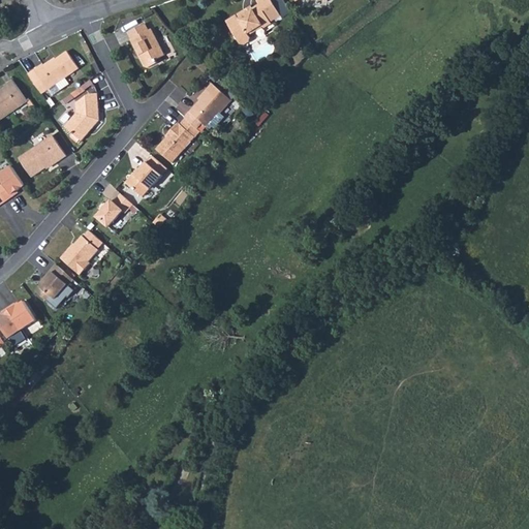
[(281,16),(271,0),(257,0),(259,4),(253,9),(254,10),(247,14),(244,10),(227,22),(241,44),(246,44),(250,42),(253,40),(251,38),(249,34),(263,25),(266,28),(272,24),(271,22),(281,16)]
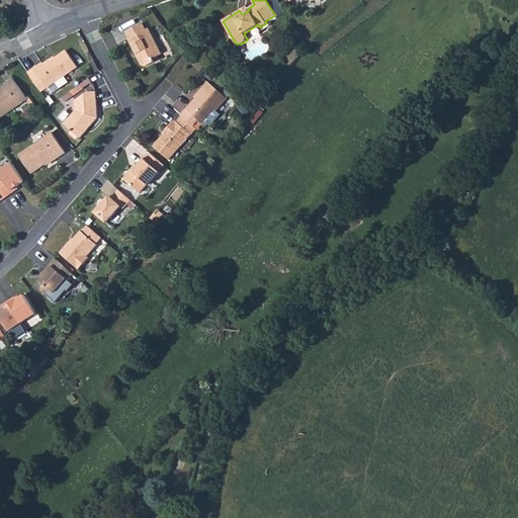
[(289,0),(290,1),(292,0),(305,0),(304,6),(318,10),(320,8),(322,1),(323,2),(323,0),(289,0)]
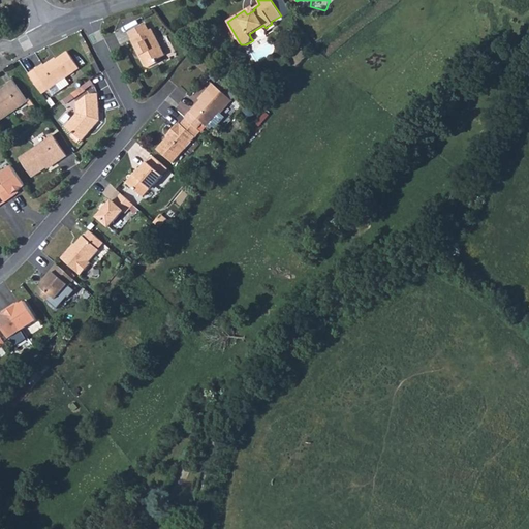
[(244,10),(247,14),(254,10),(253,9),(251,6),(244,10)]
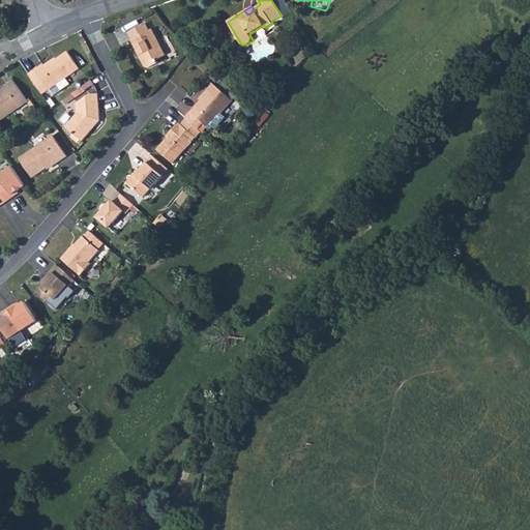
[(131,39),(146,67),(150,68),(159,63),(157,60),(166,56),(152,29),(149,31),(146,24),(128,32),(133,39),(131,39)]
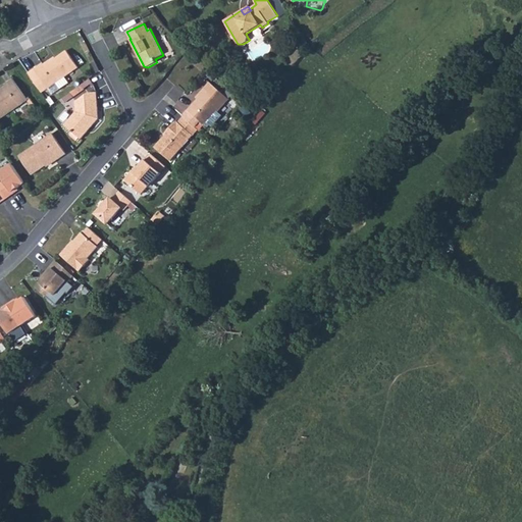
[(43,63),(29,73),(43,93),(56,83),(65,76),(79,67),(67,50),(53,60),(52,59),(44,65),(43,63)]
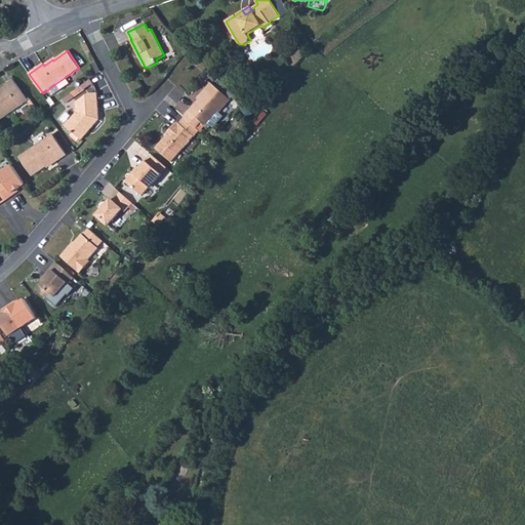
[(66,77),(56,83),(62,89),(70,83),(66,77)]
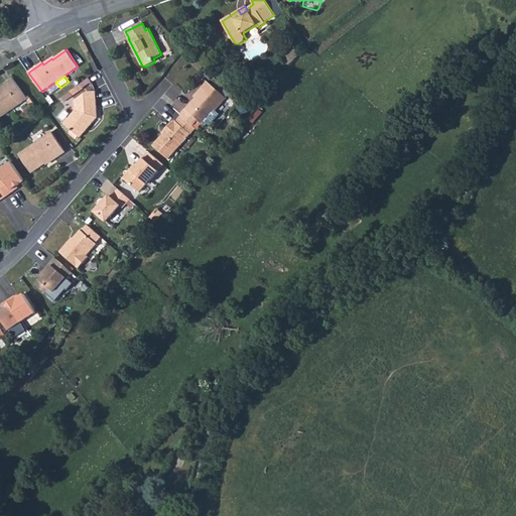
[(0,118),(27,100),(13,78),(5,84),(6,85),(0,89),(0,118)]
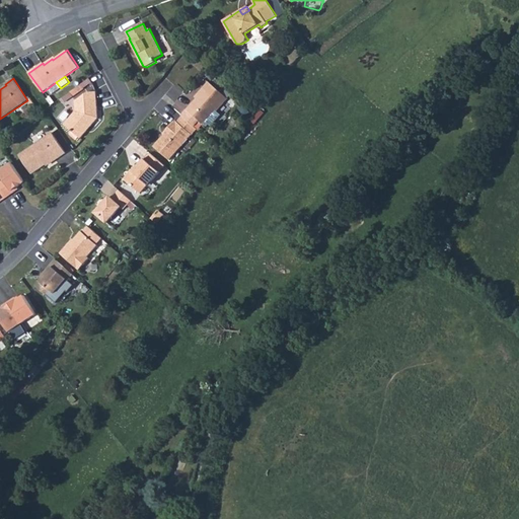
[(198,94),(200,96),(188,109),(203,124),(216,109),(217,110),(228,98),(209,82),(198,94)]
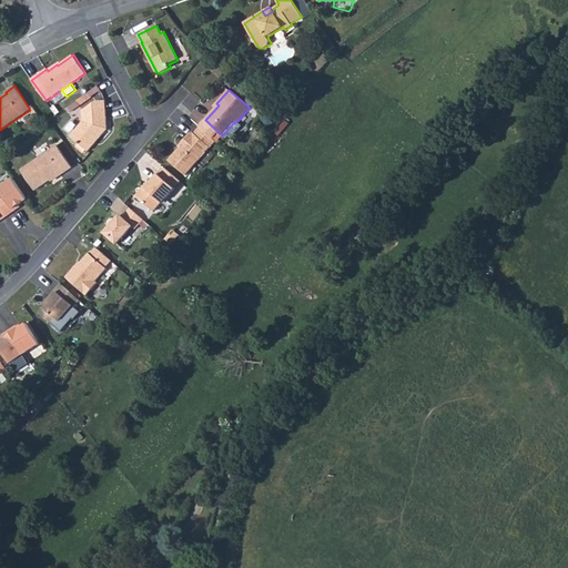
[(77,101),(80,105),(92,97),(89,92),(77,101)]
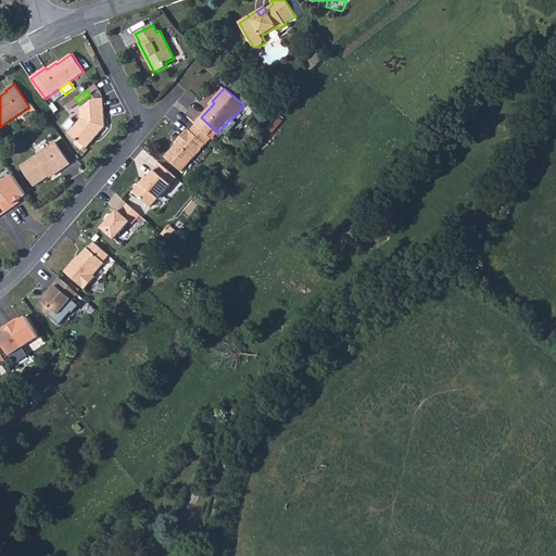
[(80,108),(81,119),(70,134),(87,149),(105,126),(103,98),(95,99),(80,108)]
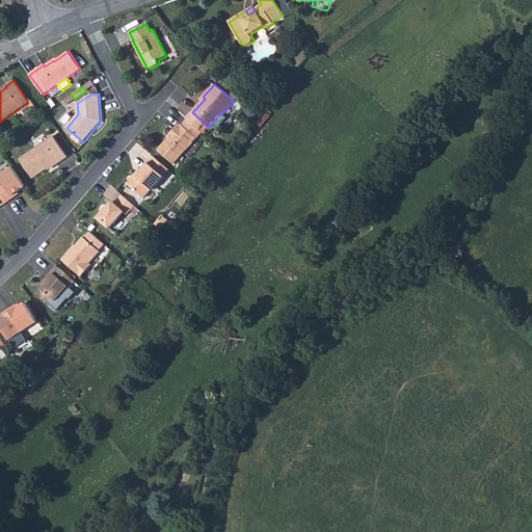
[(168,138),(158,151),(175,164),(197,138),(203,132),(187,120),(182,125),(180,124),(167,137),(168,138)]
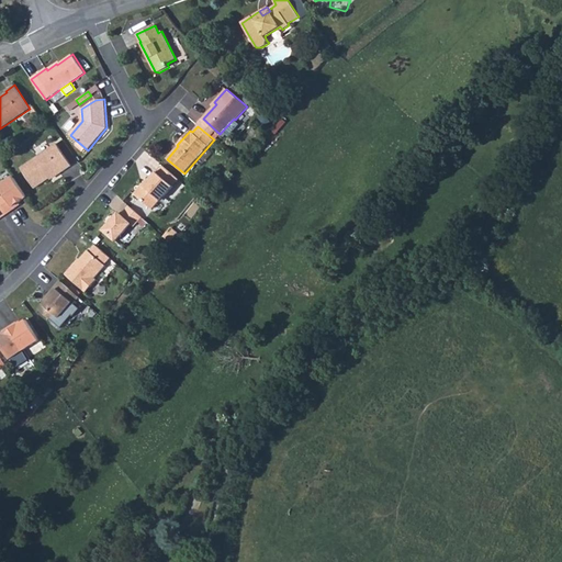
[(63,171),(71,166),(57,144),(21,168),(35,189),(62,170),(63,171)]
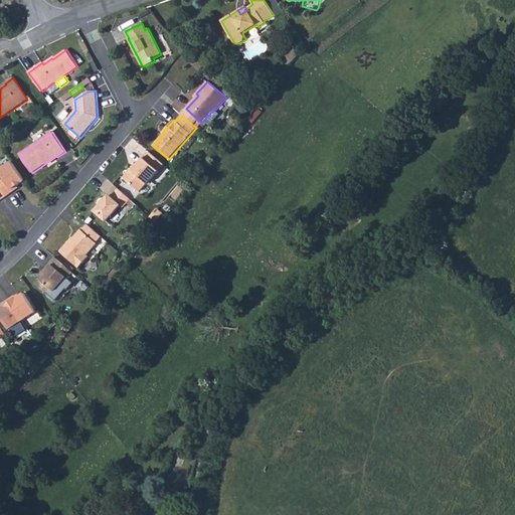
[(158,170),(164,164),(149,152),(144,158),(143,158),(132,171),(131,169),(123,178),(140,192),(147,184),(159,171),(158,170)]
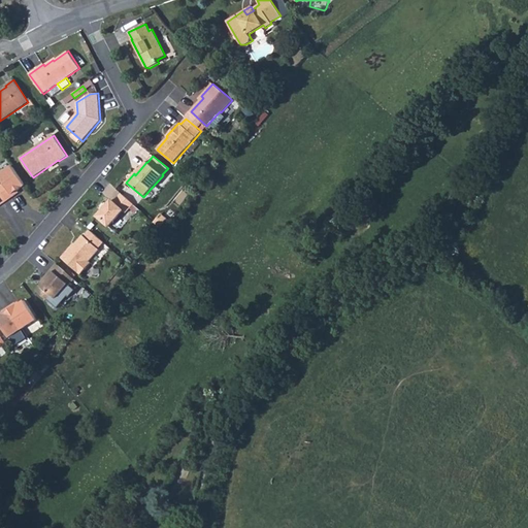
[(0,187),(0,191),(7,200),(13,196),(12,194),(26,186),(12,166),(0,174),(0,176),(4,184),(0,187)]
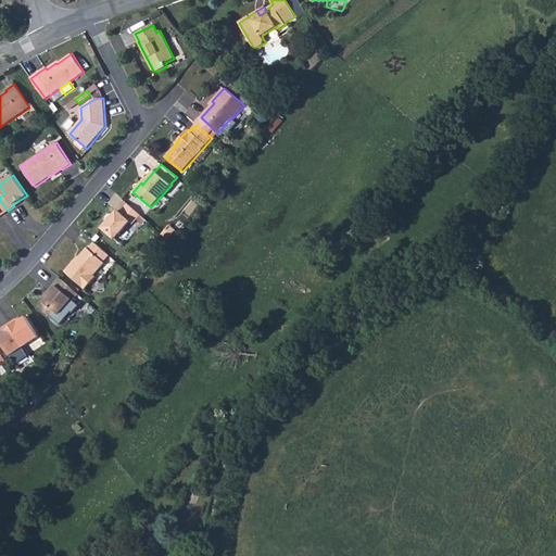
[(117,211),(102,228),(115,239),(130,222),(133,224),(140,215),(128,204),(121,213),(117,211)]
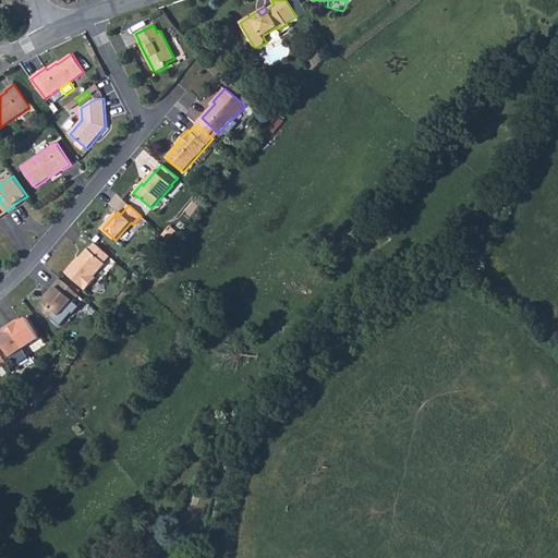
[(164,234),(170,240),(177,232),(170,227),(164,234)]
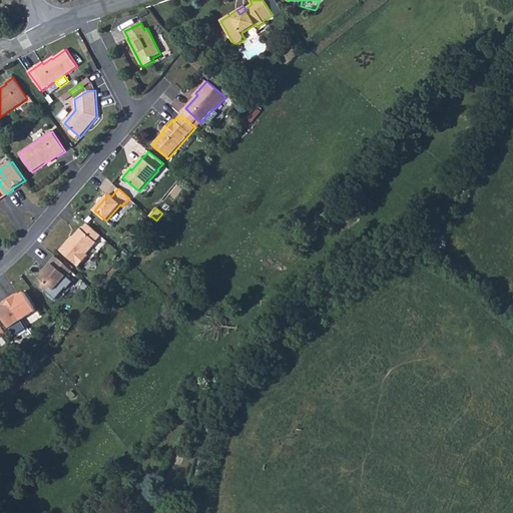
[(156,222),(152,218),(145,224),(150,229),(156,222)]
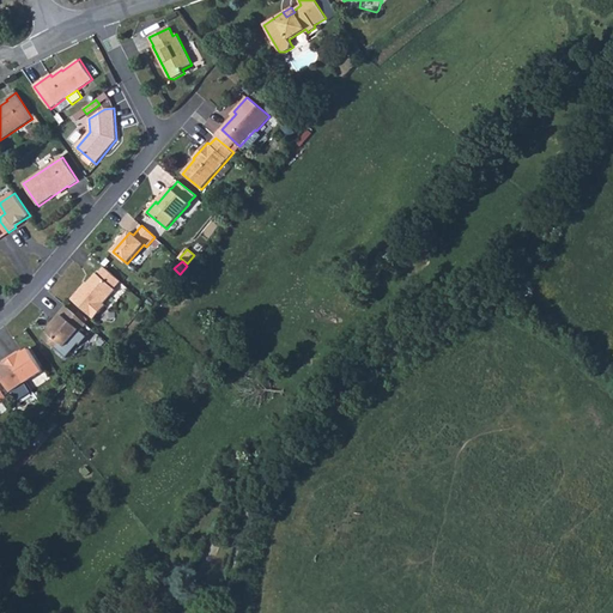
[(97,274),(96,273),(85,286),(84,286),(72,299),(95,319),(107,305),(104,303),(115,290),(115,289),(121,281),(104,267),(97,274)]
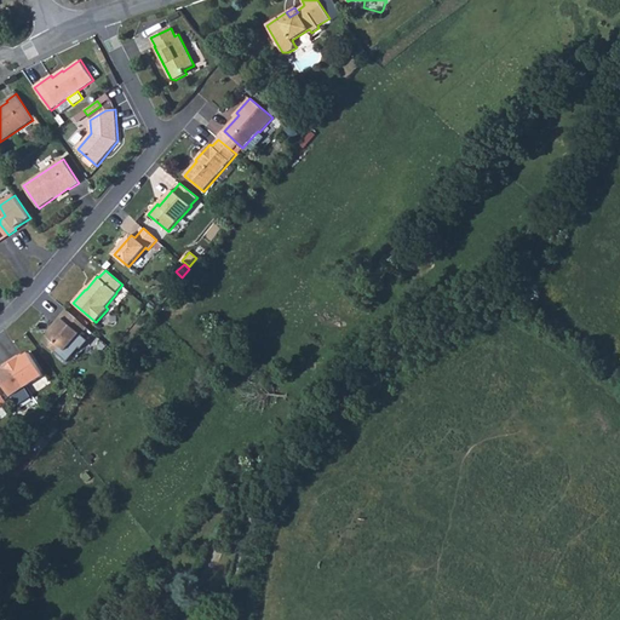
[(87,328),(67,310),(52,327),(55,328),(44,342),(57,354),(61,350),(64,352),(72,343),(74,345),(87,328)]
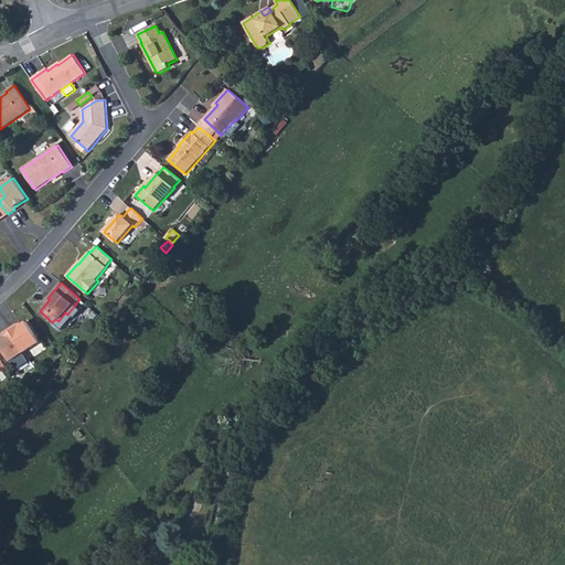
[(17,324),(10,329),(24,352),(40,342),(27,322),(19,327),(17,324)]
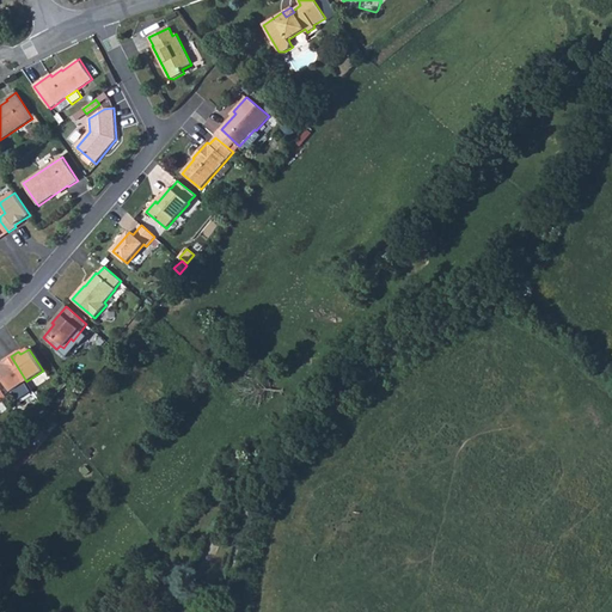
[(26,381),(11,356),(4,361),(5,365),(0,367),(0,374),(11,392),(26,381)]
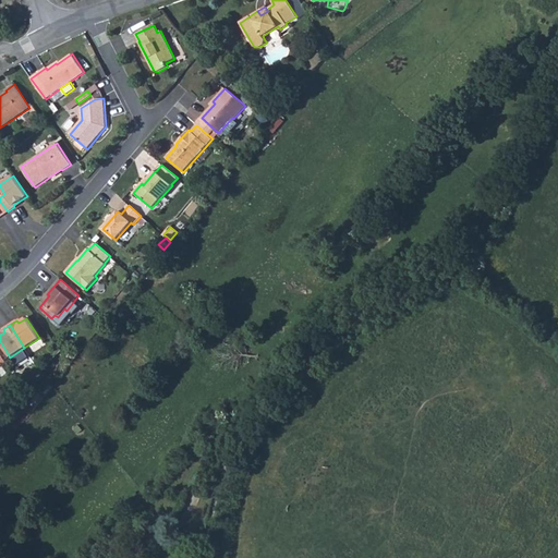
[(28,349),(14,355),(19,364),(33,358),(28,349)]
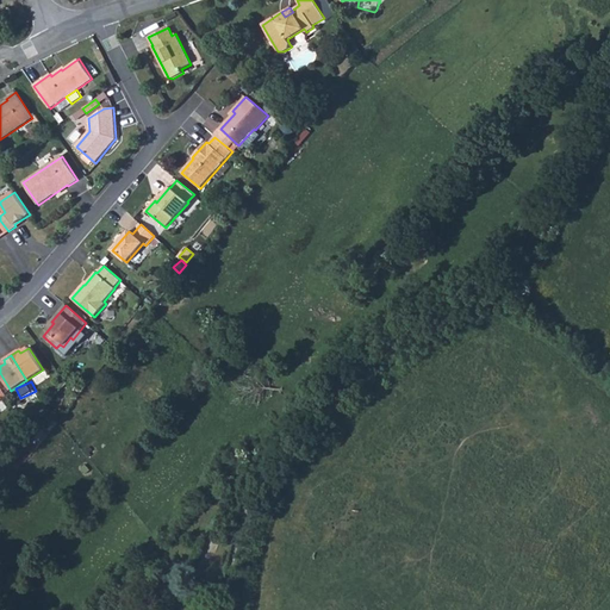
[(50,411),(44,406),(36,414),(42,419),(50,411)]
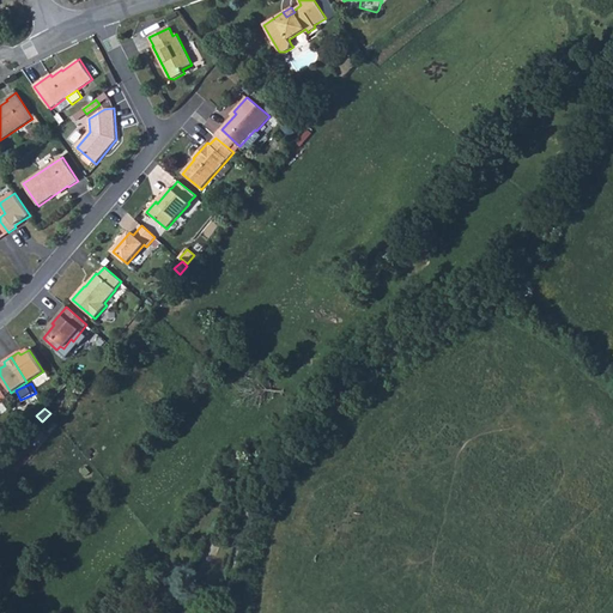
[(202,612),(206,612),(208,598),(200,596),(198,612),(202,612)]
